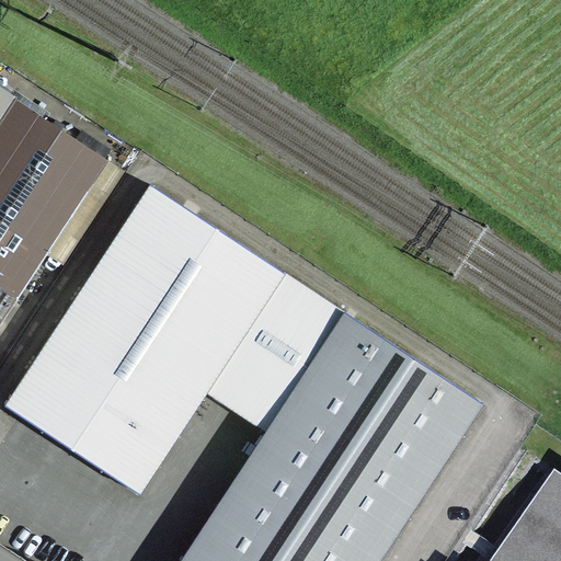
[(0,121),(1,122),(15,100),(0,89),(0,121)]
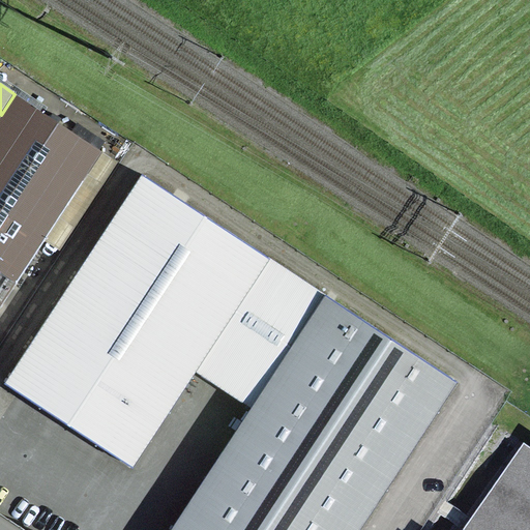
[(0,307),(45,240),(102,152),(15,94),(1,115),(0,114),(0,307)]
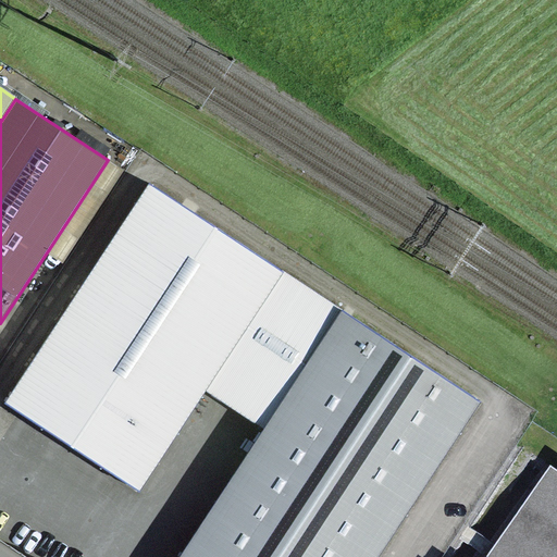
[(47,252),(64,264),(125,171),(108,160),(47,252)]
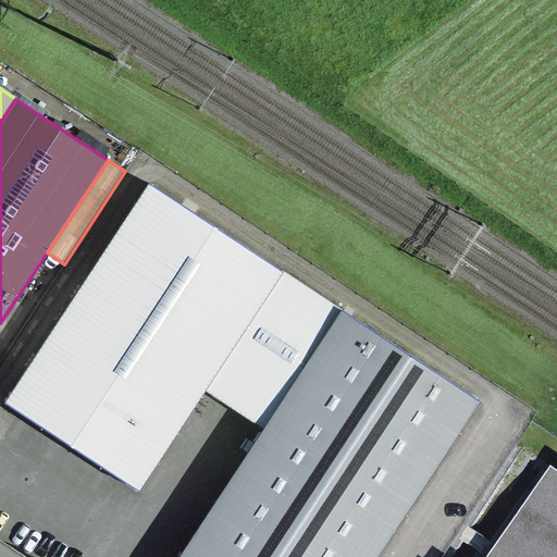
[(5,404),(139,491),(211,382),(271,420),(181,556),(378,556),(481,401),(149,185),(5,404)]
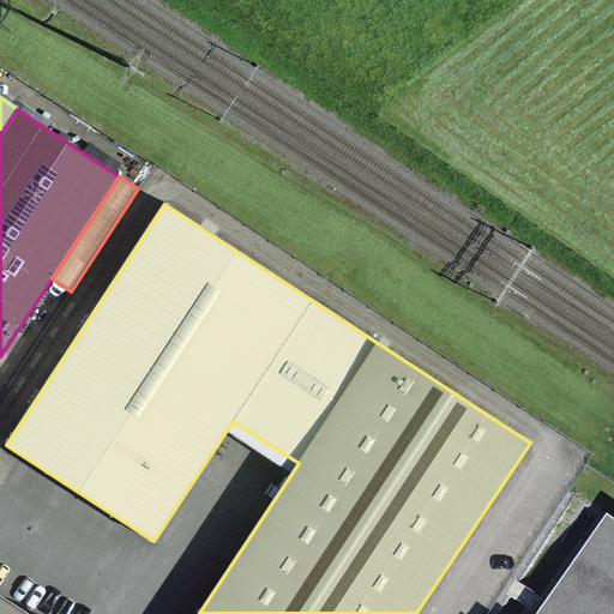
[(613,613),(613,521),(607,516),(537,613),(613,613)]
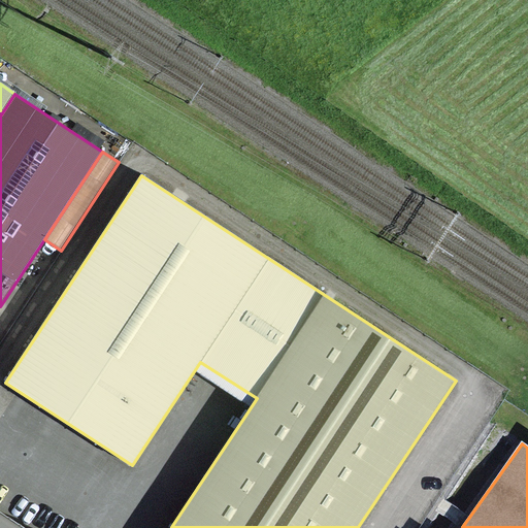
All buildings are outlined.
